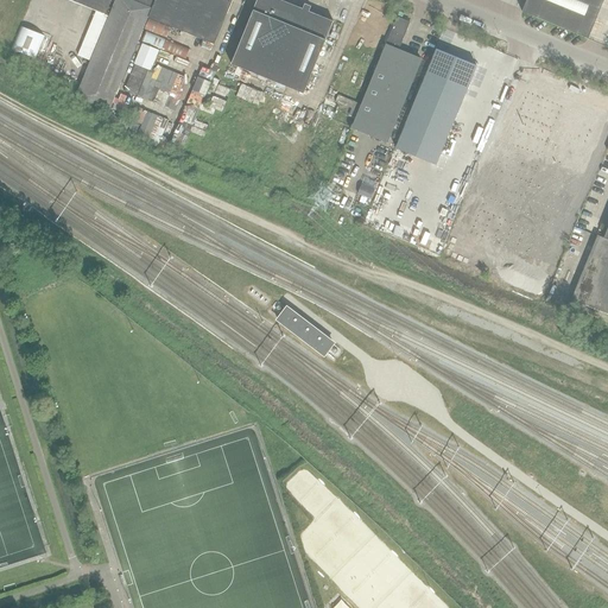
[(68,0),(105,16),(111,0),(68,0)]
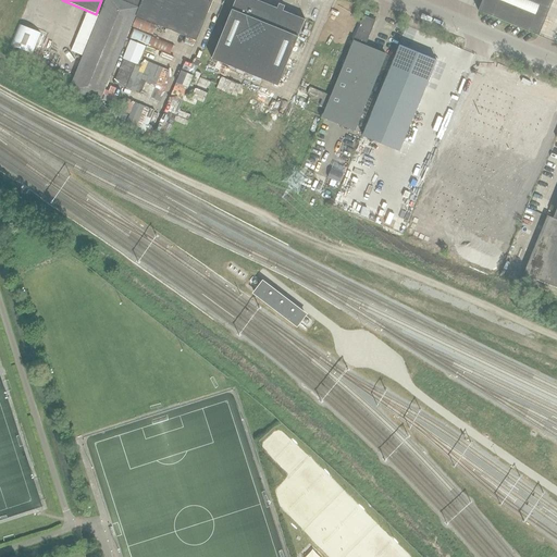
[(135,16),(138,8),(119,0),(106,0),(67,89),(99,102),(135,16)]
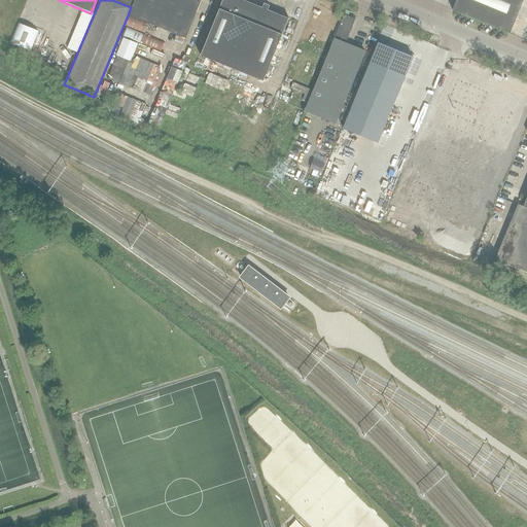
[(200,0),(134,0),(131,7),(128,15),(186,39),(202,0),(200,0)]
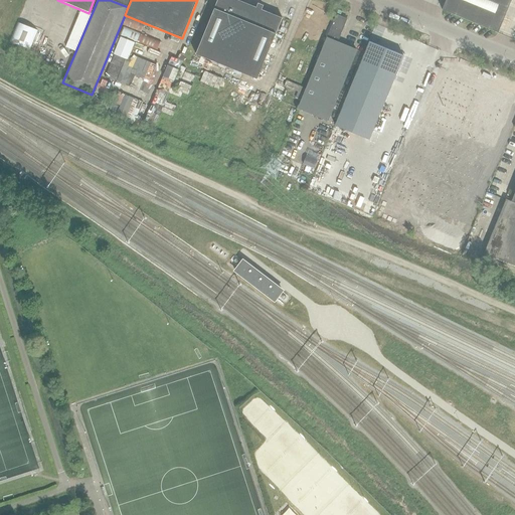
[(258,79),(282,18),(236,0),(217,0),(195,54),(258,79)]
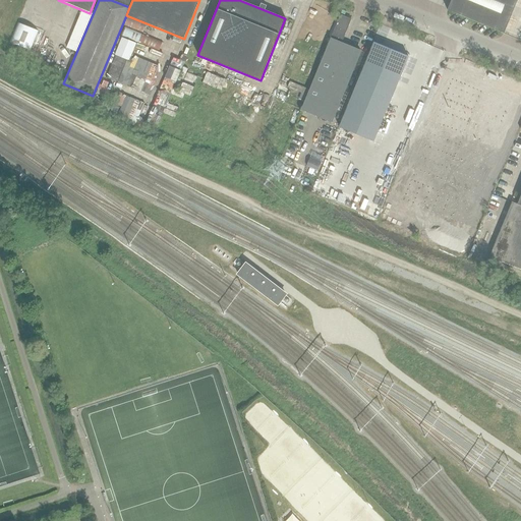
[(504,34),(515,6),(514,6),(516,1),(517,2),(517,0),(451,0),(447,10),(504,34)]
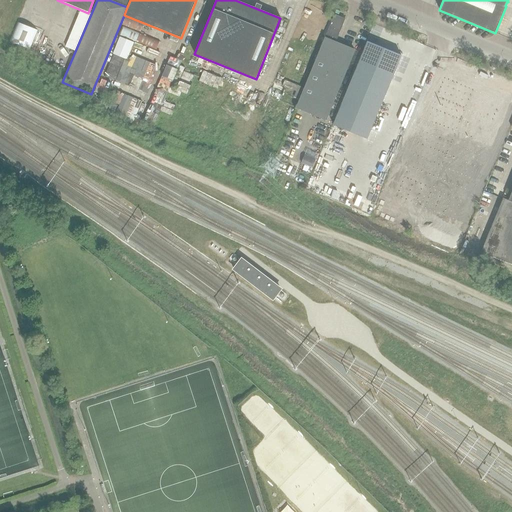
[(66,47),(75,51),(91,14),(82,11),(66,47)]
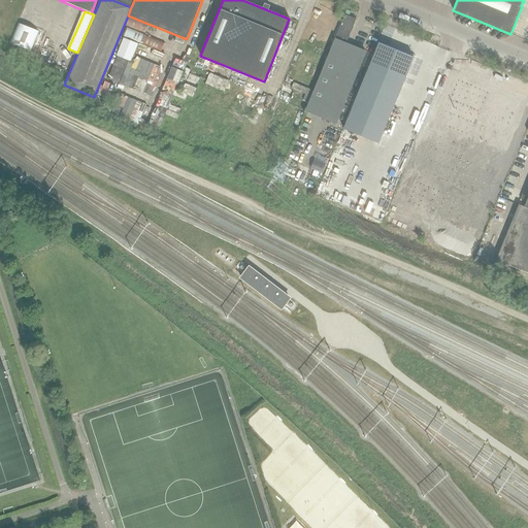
[(336,124),(365,53),(345,44),(356,20),(344,15),(314,91),(310,97),(305,111),(336,124)]
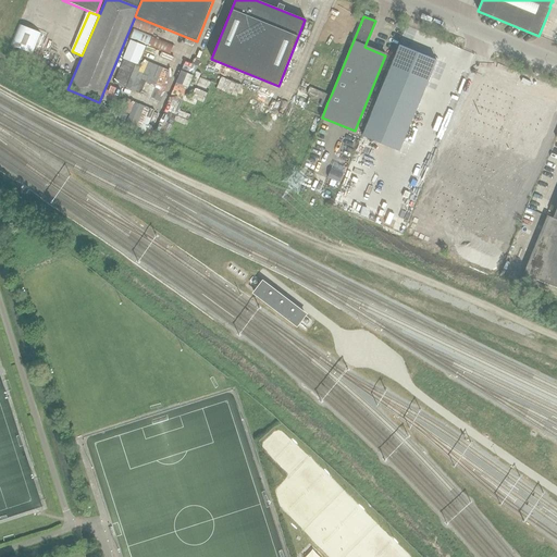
[(136,17),(132,27),(152,35),(156,26),(136,17)]
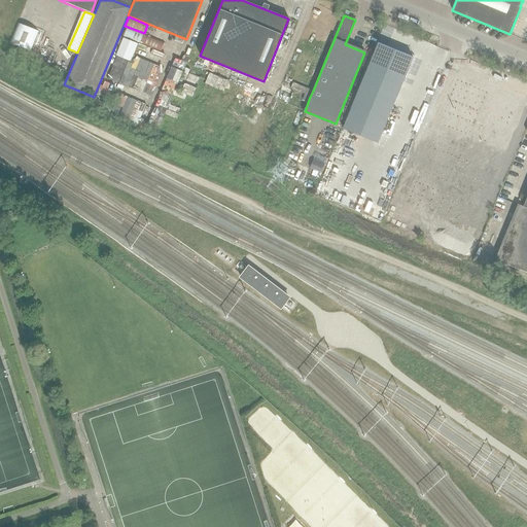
[(38,32),(18,24),(9,44),(30,53),(38,32)]
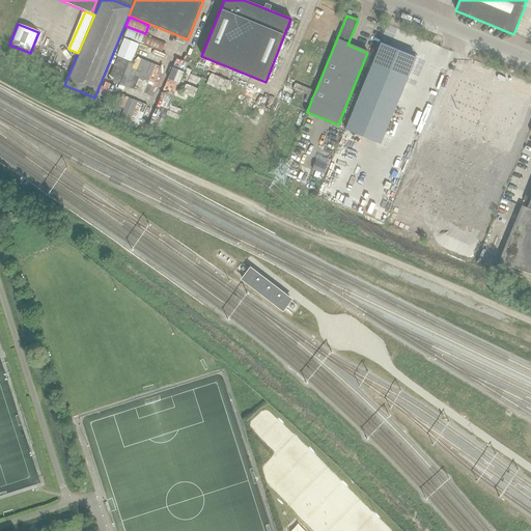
[(128,28),(123,37),(162,53),(166,43),(128,28)]
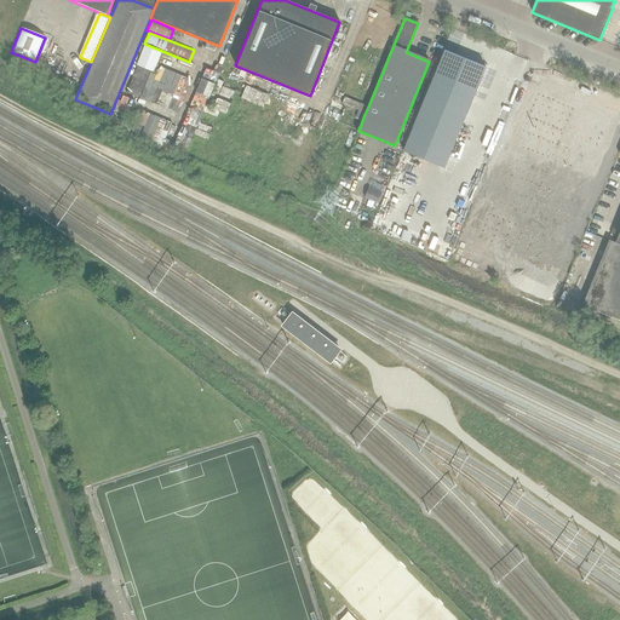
[(145,45),(137,65),(154,73),(162,52),(145,45)]
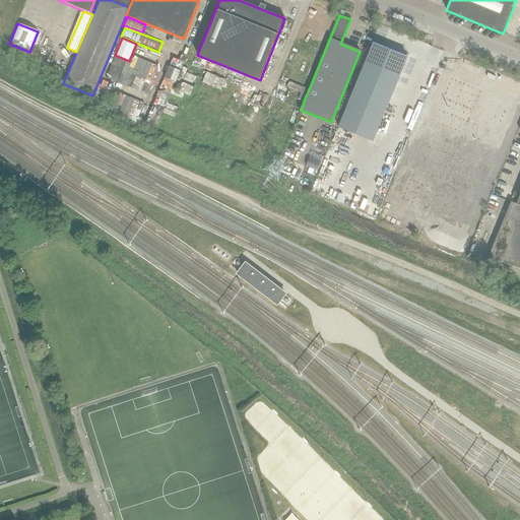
[(373,43),(338,127),(373,141),(407,57),(373,43)]
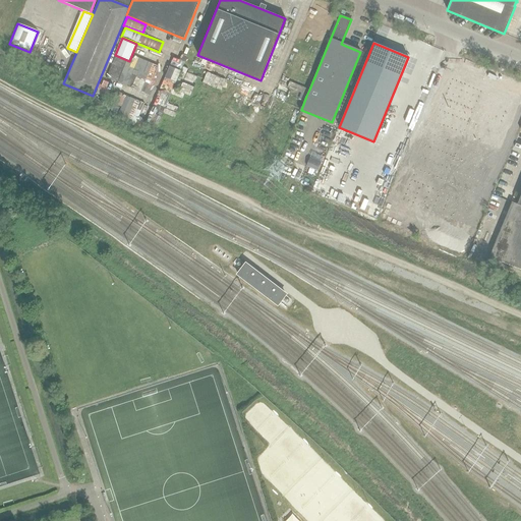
[(165,114),(180,71),(181,71),(185,59),(174,55),(149,124),(154,126),(157,117),(161,119),(163,113),(165,114)]
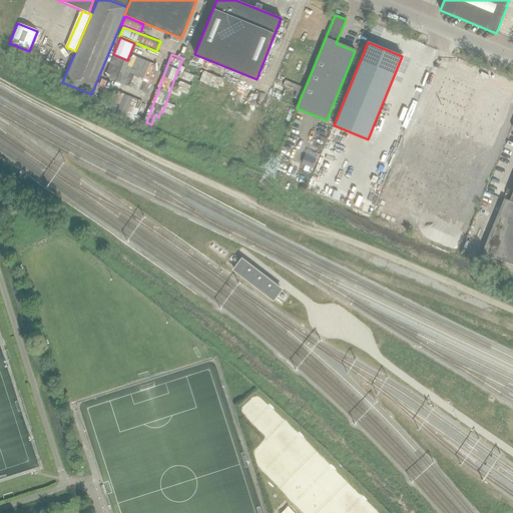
[(202,80),(212,84),(216,75),(206,70),(202,80)]
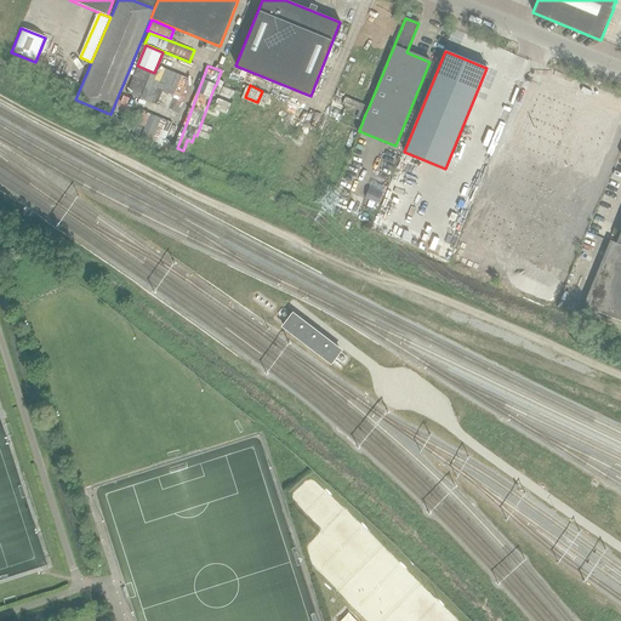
[(531,115),(530,119),(564,132),(574,109),(539,96),(531,115)]
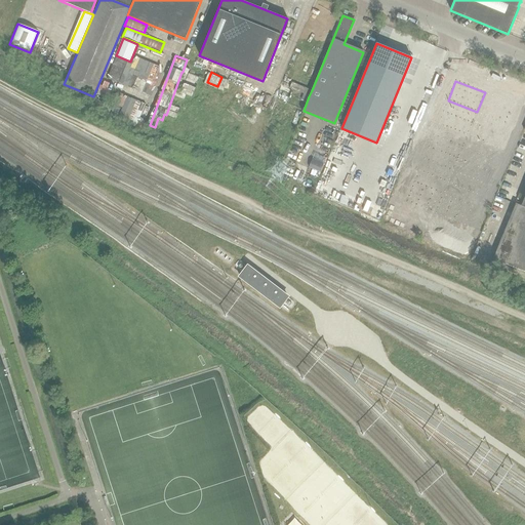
[(291,82),(289,88),(304,94),(309,96),(312,90),(306,88),(291,82)]
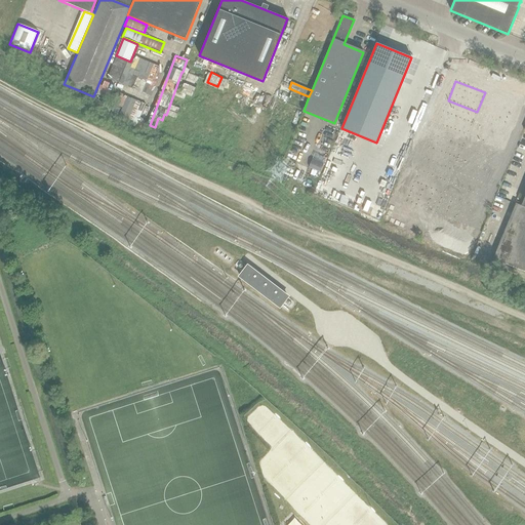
[(189,83),(185,90),(193,94),(196,87),(189,83)]
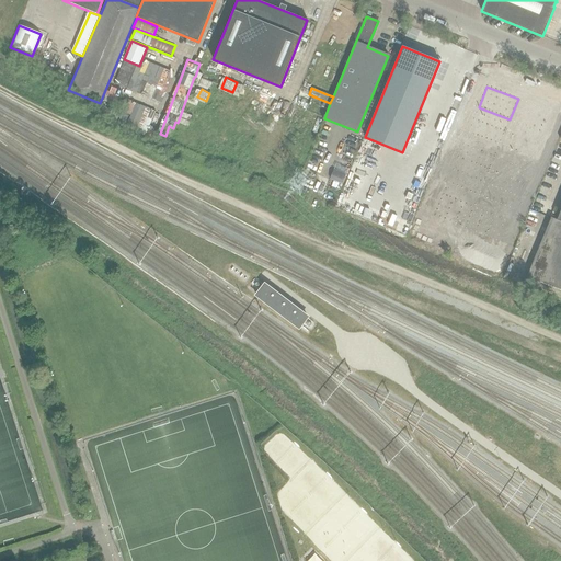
[(147,135),(158,110),(129,99),(118,123),(147,135)]
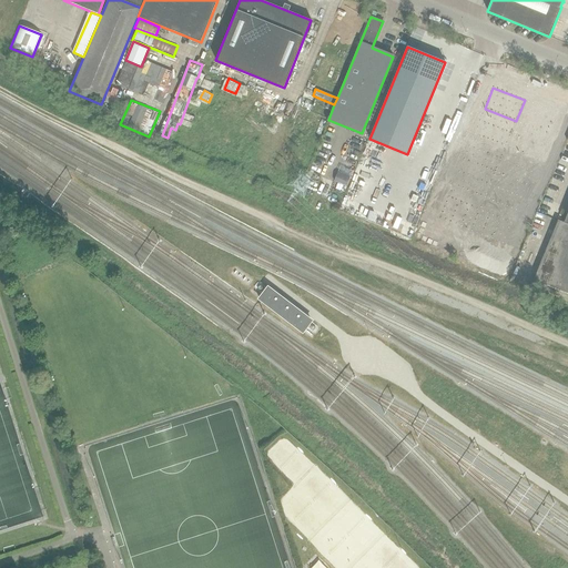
[(525,100),(516,121),(547,133),(548,131),(556,113),(525,100)]
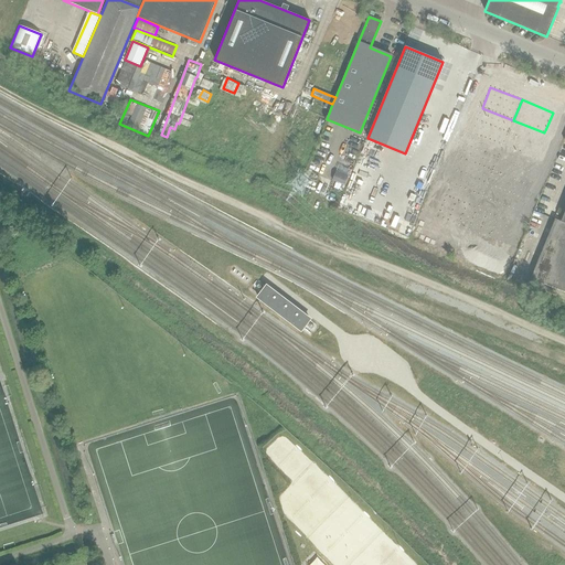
[(100,105),(97,112),(118,121),(120,116),(100,105)]
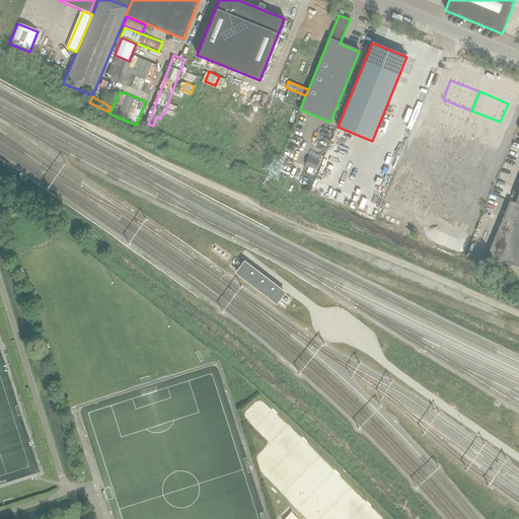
[(443,99),(438,110),(466,123),(471,110),(443,99)]
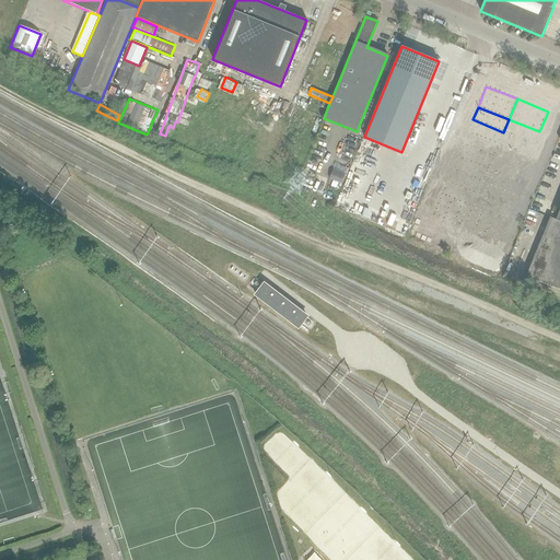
[(473,119),(468,132),(498,144),(503,132),(473,119)]
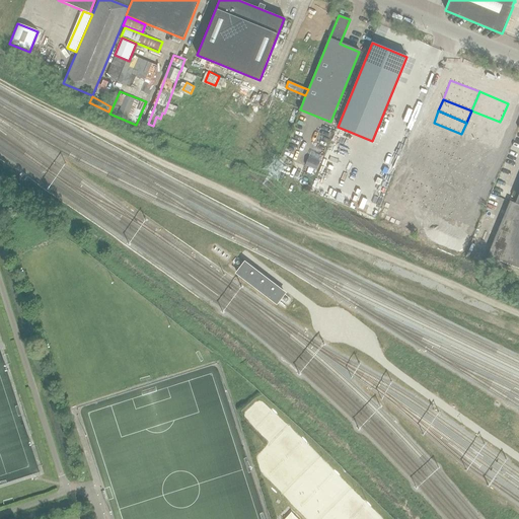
[(471,110),(466,123),(495,134),(500,122),(471,110)]
